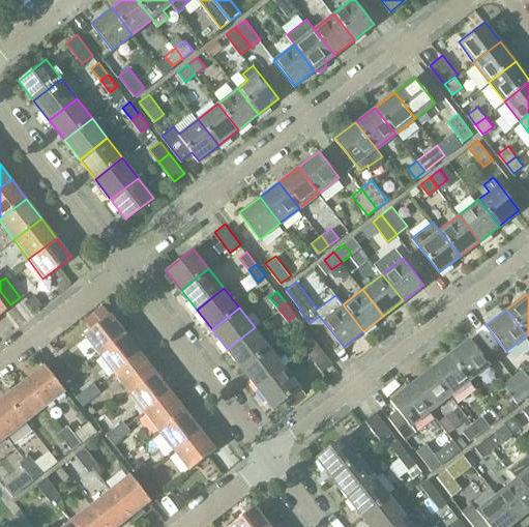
[(84,334),(98,354),(125,332),(111,313),(84,334)]
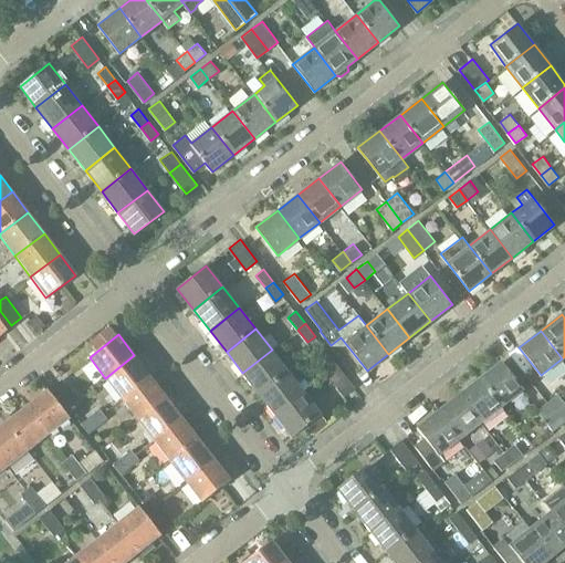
[(242,373),(259,394),(289,372),(272,350),(242,373)]
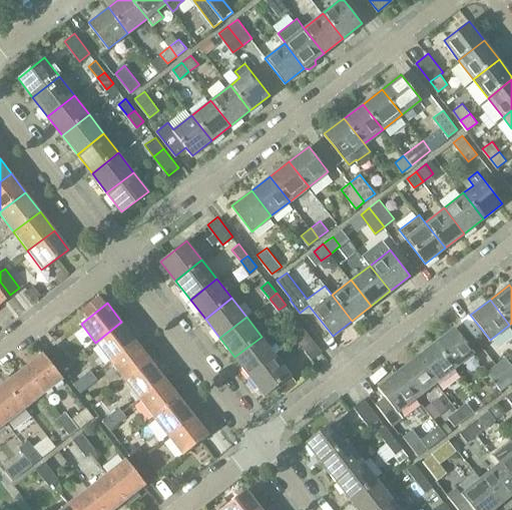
[(288,328),(297,339),(307,332),(298,320),(288,328)]
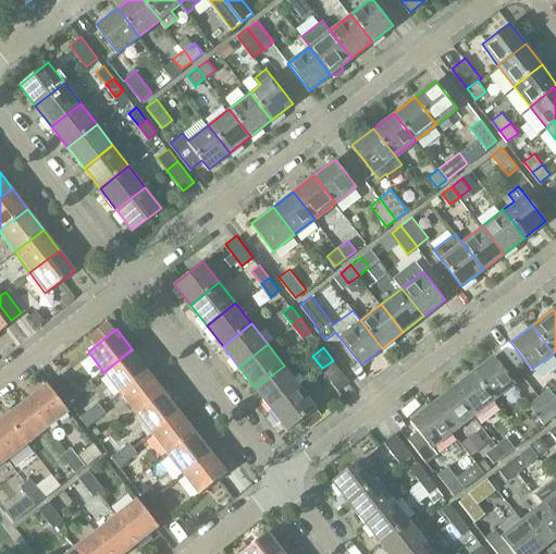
[(103,372),(120,392),(148,370),(132,349),(103,372)]
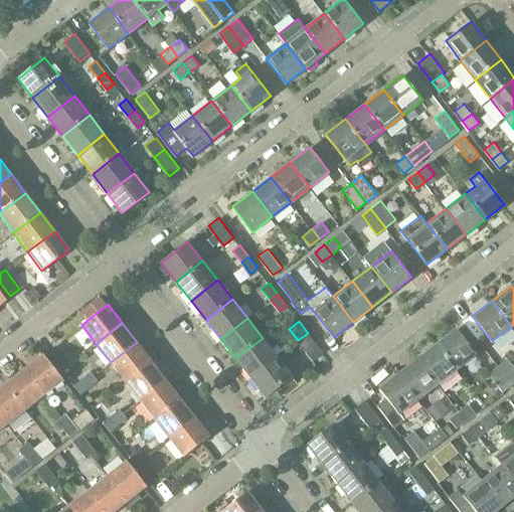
[(457,328),(438,343),(457,368),(477,353),(457,328)]
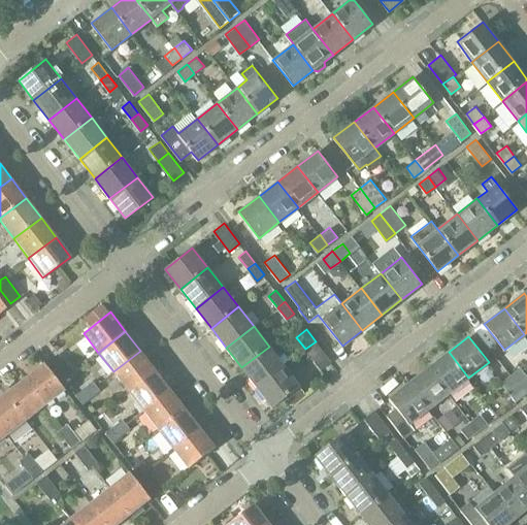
[(316,341),(305,349),(321,369),(331,361),(316,341)]
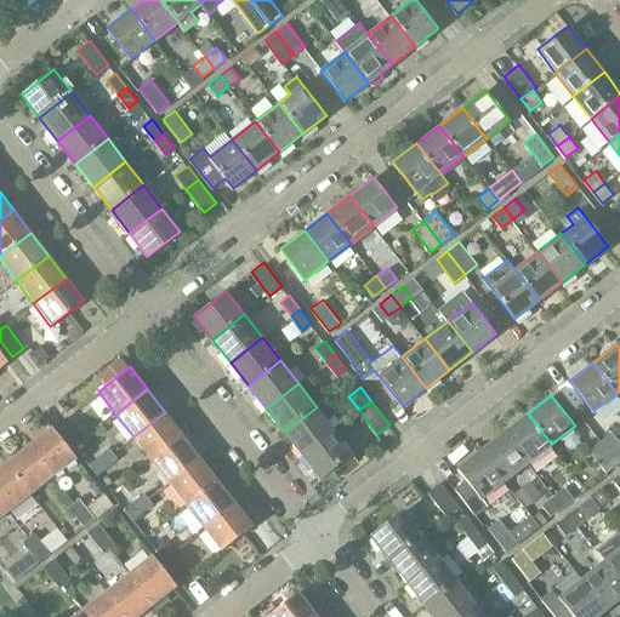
[(284,432),(302,455),(335,430),(317,407),(284,432)]
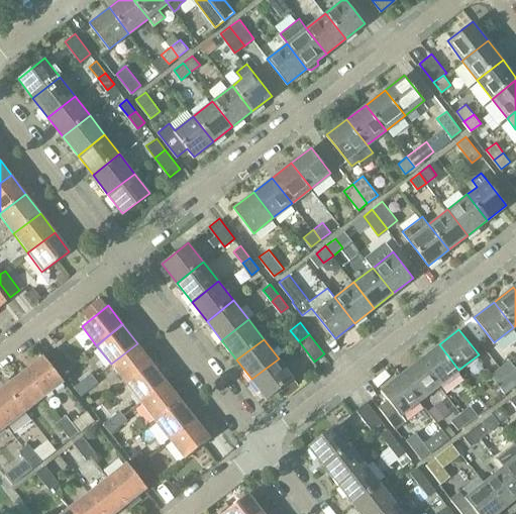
[(111,364),(126,383),(152,363),(137,343),(111,364)]
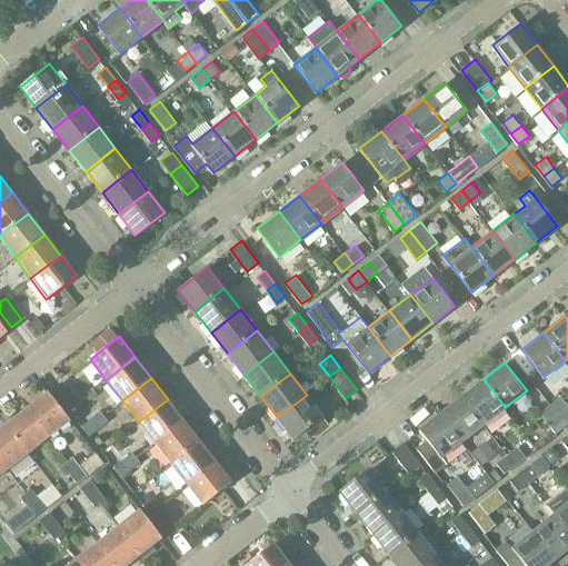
[(484,379),(461,396),(484,424),(505,407),(484,379)]
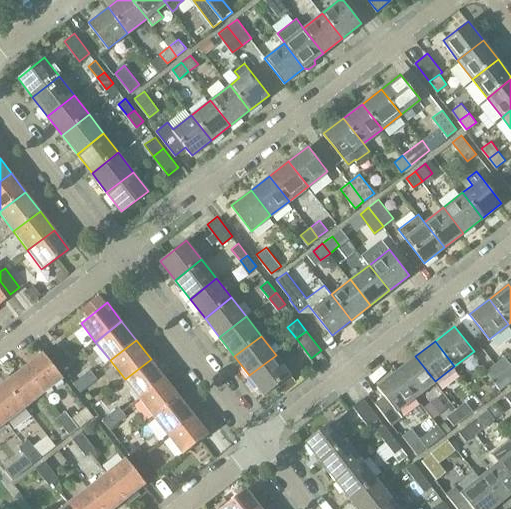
[(47,349),(62,367),(70,361),(56,342),(47,349)]
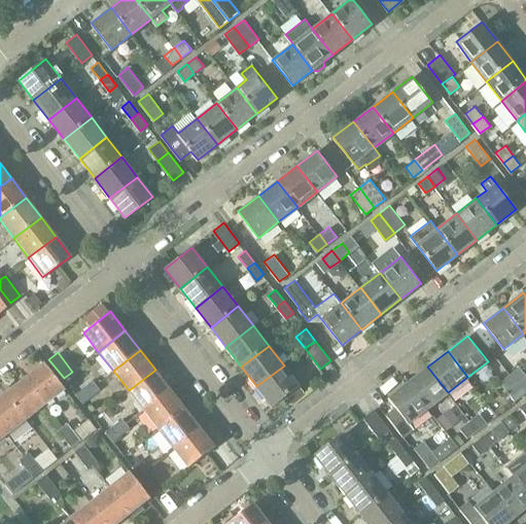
[(44,362),(25,378),(45,404),(65,388),(44,362)]
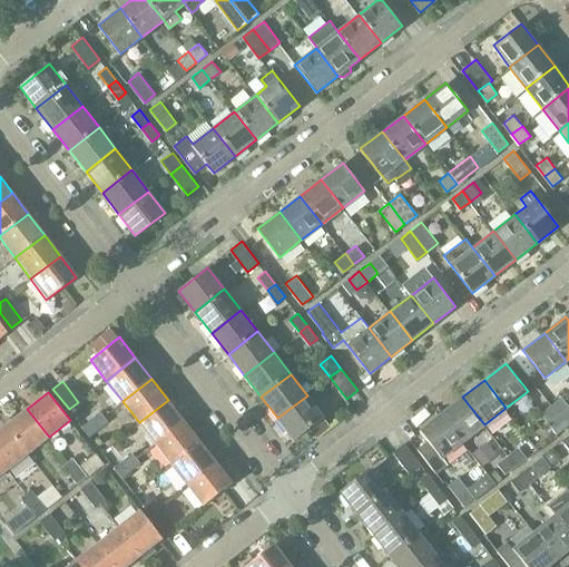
[(307,396),(277,418),(294,439),(323,417),(307,396)]
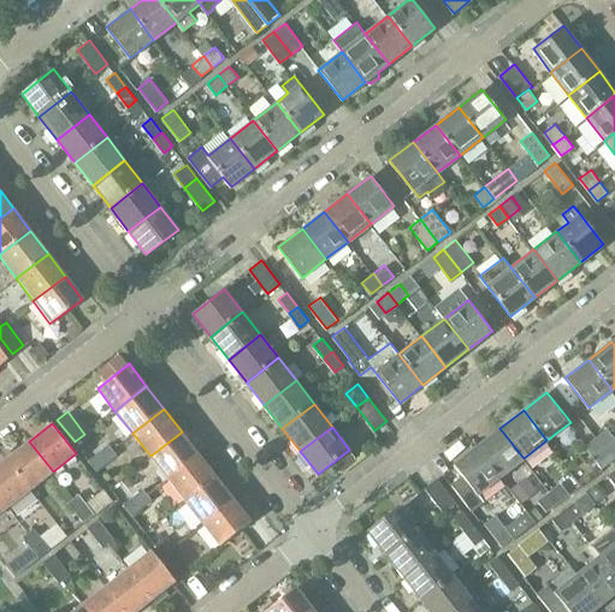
[(614,437),(607,427),(596,435),(614,458),(614,437)]
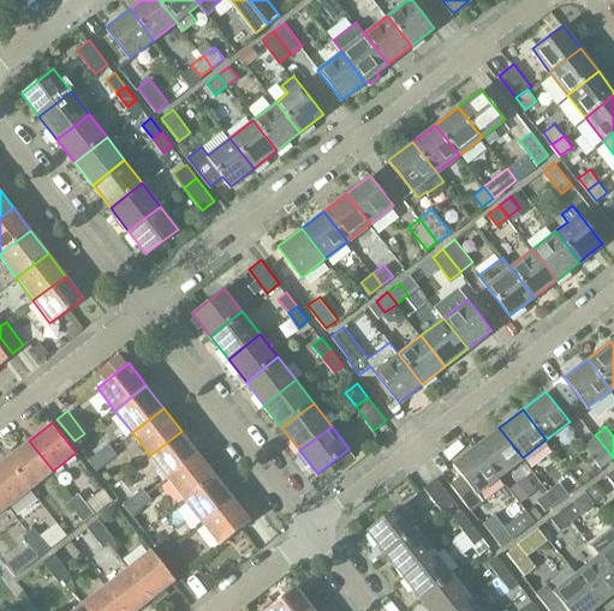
[(499,427),(476,445),(500,475),(523,457),(499,427)]
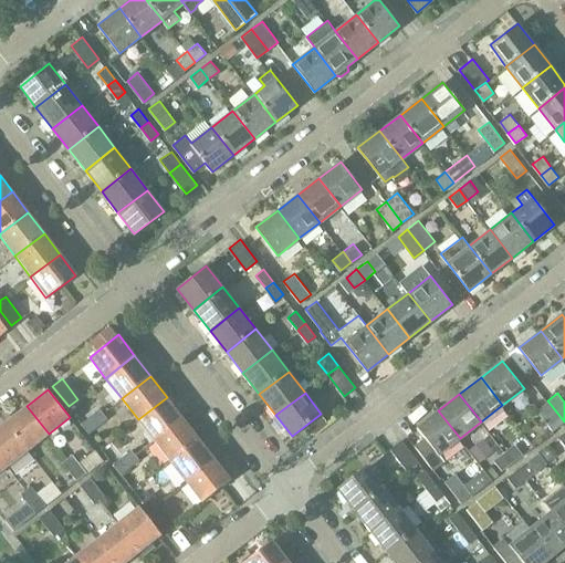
[(138,419),(154,440),(182,418),(167,397),(138,419)]
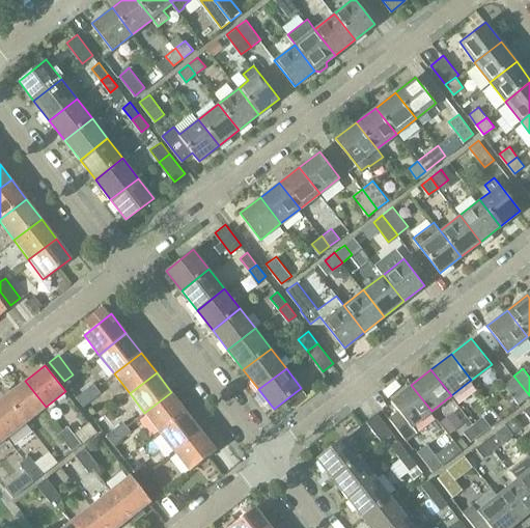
[(529,395),(513,376),(503,384),(519,404),(529,395)]
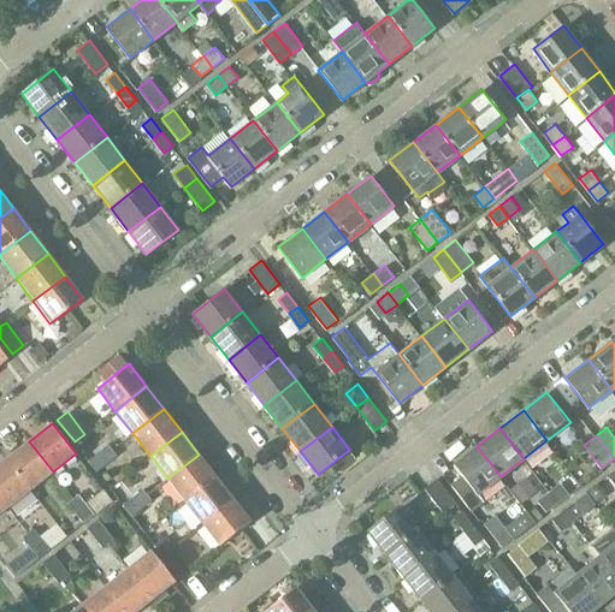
[(29,441),(6,459),(30,489),(53,471),(29,441)]
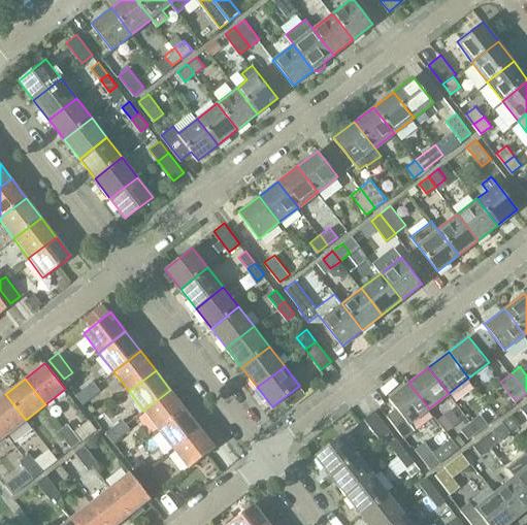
[(93,380),(84,387),(92,396),(100,390),(93,380)]
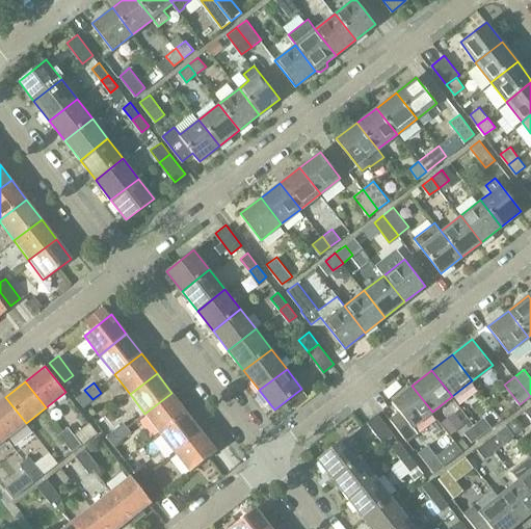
[(432,412),(412,386),(392,401),(399,412),(391,418),(407,440),(417,431),(413,427),(432,412)]
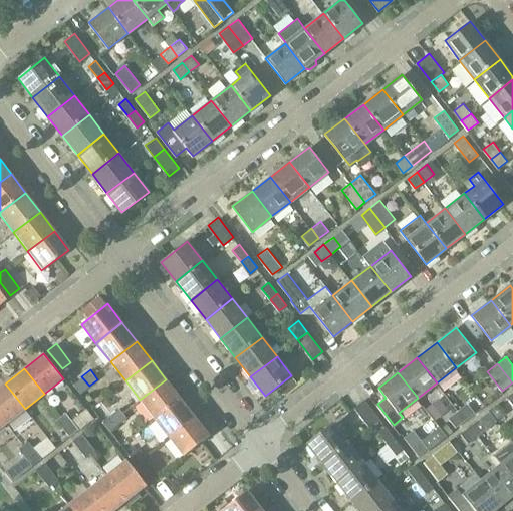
[(89,386),(81,376),(73,382),(80,393),(89,386)]
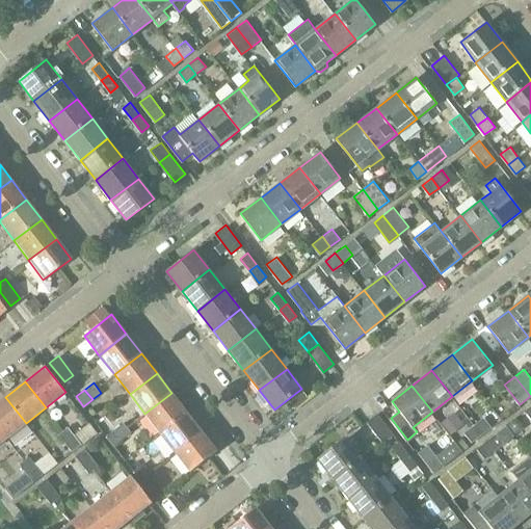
[(144,414),(160,433),(187,412),(171,393),(144,414)]
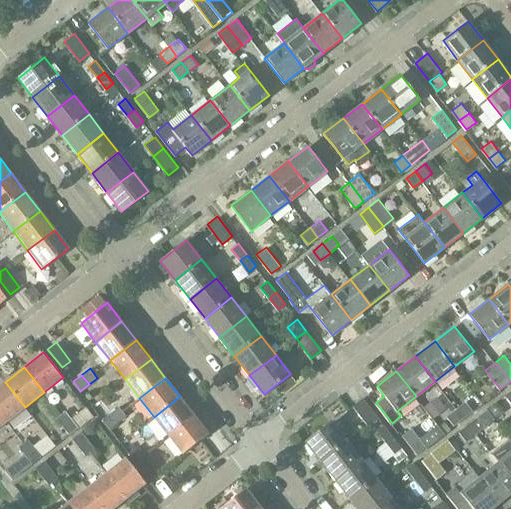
[(5,382),(0,385),(0,414),(6,422),(25,407),(5,382)]
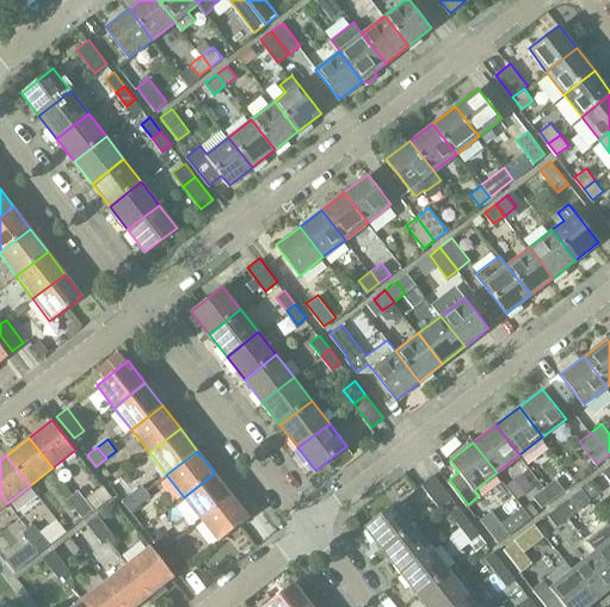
[(524,469),(509,477),(517,493),(533,484),(524,469)]
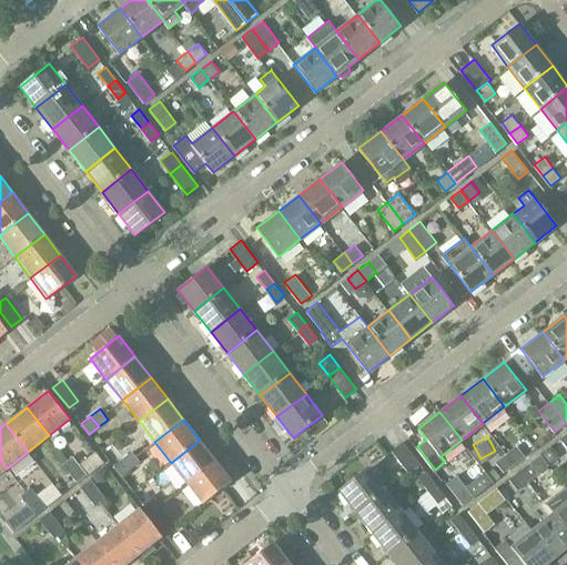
[(215,461),(200,440),(171,463),(172,463),(149,481),(158,492),(180,474),(188,483),(215,461)]
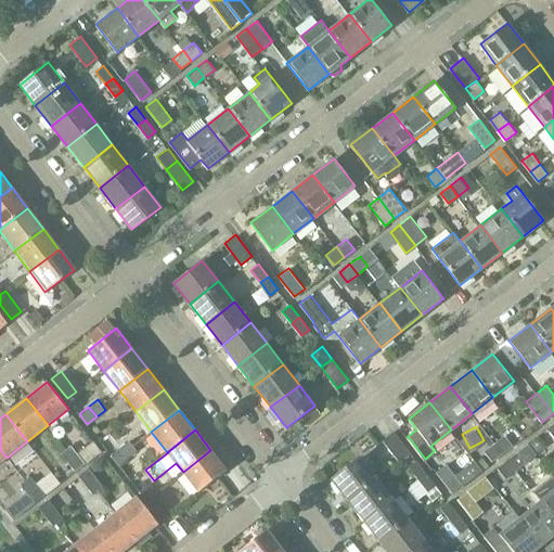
[(383,439),(399,460),(410,451),(394,431),(383,439)]
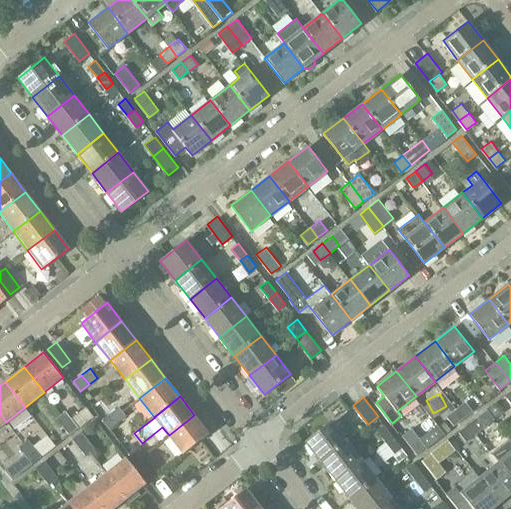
[(465,400),(456,407),(464,417),(473,410),(465,400)]
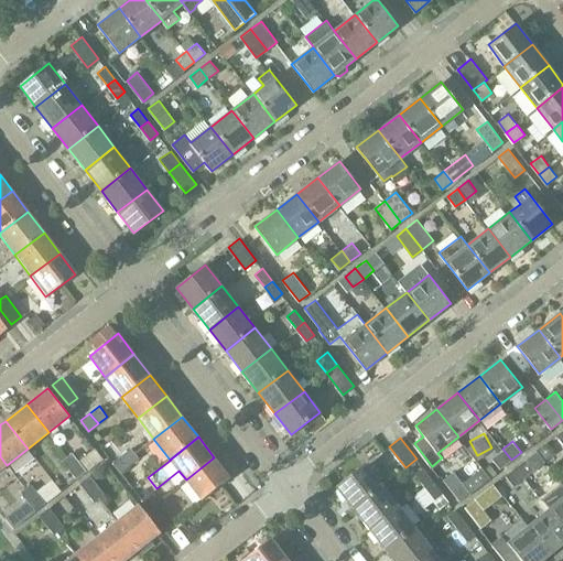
[(131,446),(121,454),(129,464),(139,457),(131,446)]
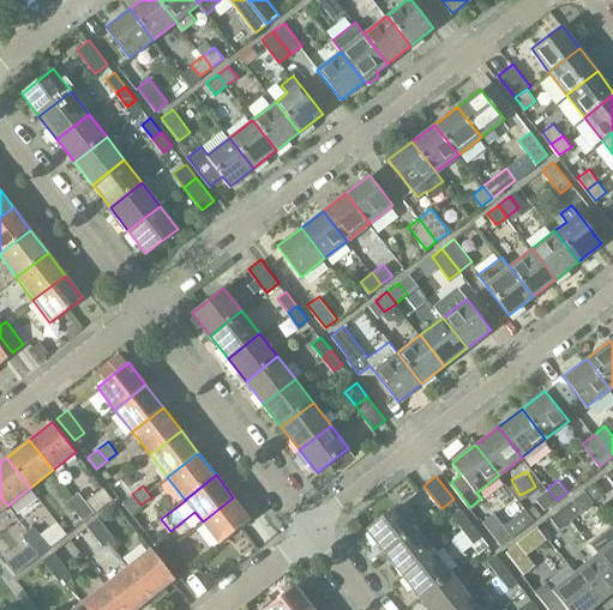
[(557,500),(547,488),(535,497),(545,508),(557,500)]
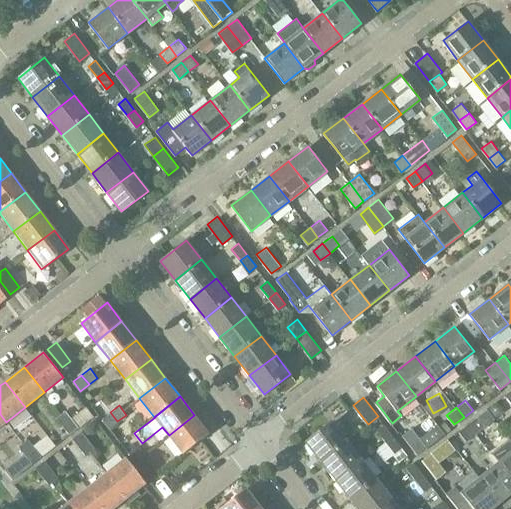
[(57,417),(63,426),(72,418),(66,410),(57,417)]
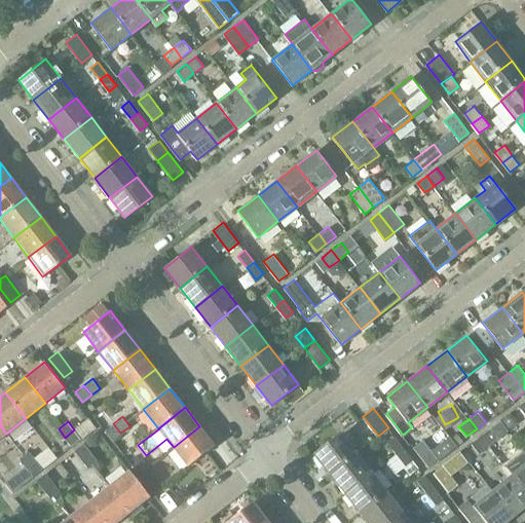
[(120,433),(113,423),(105,431),(112,440),(120,433)]
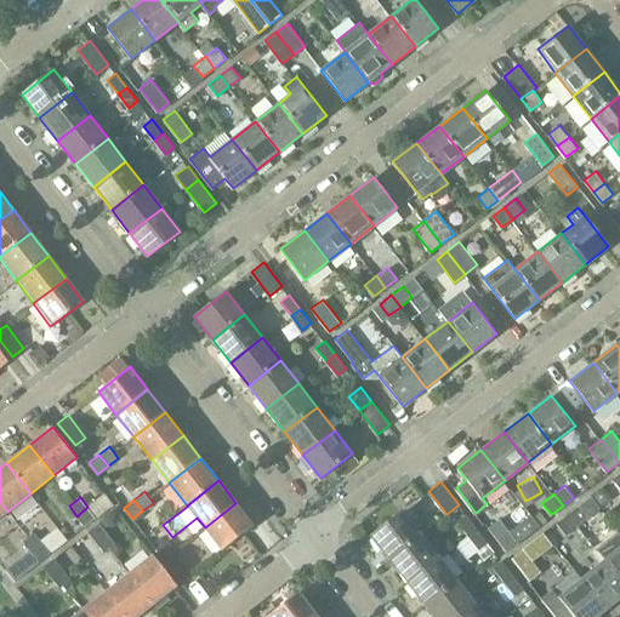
[(235,503),(205,527),(222,550),(254,526),(235,503)]
